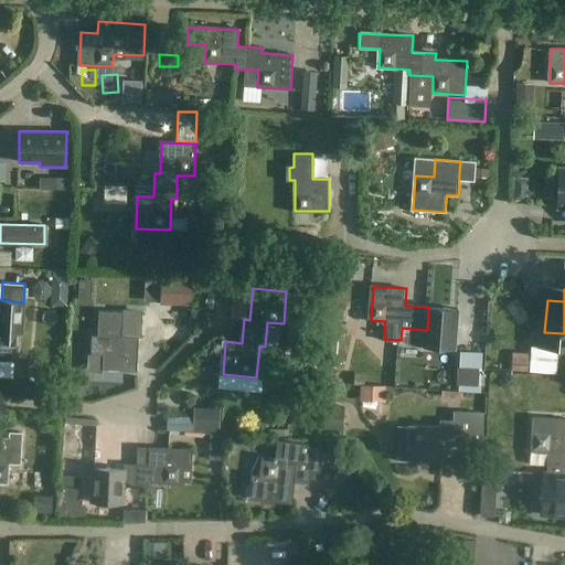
[(1,301),(0,315),(0,319),(0,359),(16,360),(17,329),(22,329),(23,302),(1,301)]
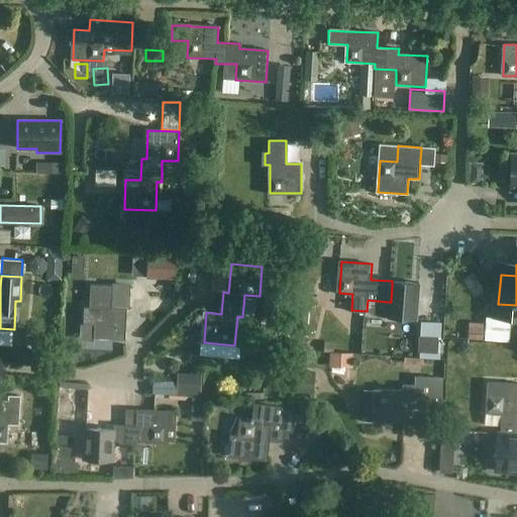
[(114,308),(114,298),(114,281),(93,281),(93,309),(98,309),(98,338),(129,338),(129,308),(114,308)]
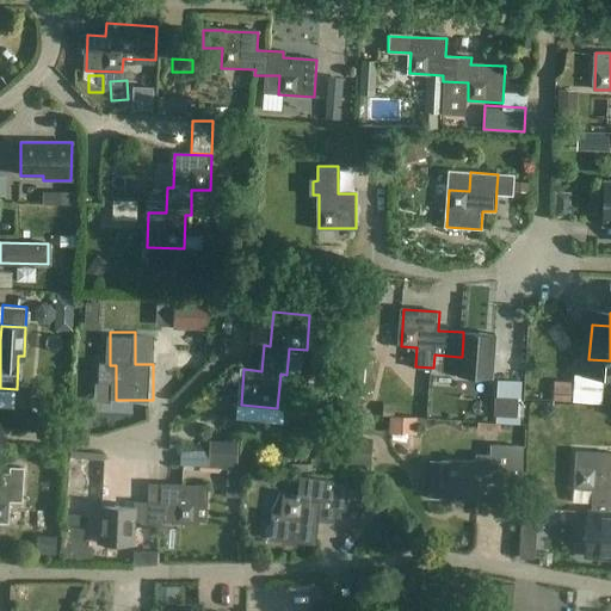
[(497,340),(463,338),(462,357),(460,357),(458,375),(494,377),(497,340)]
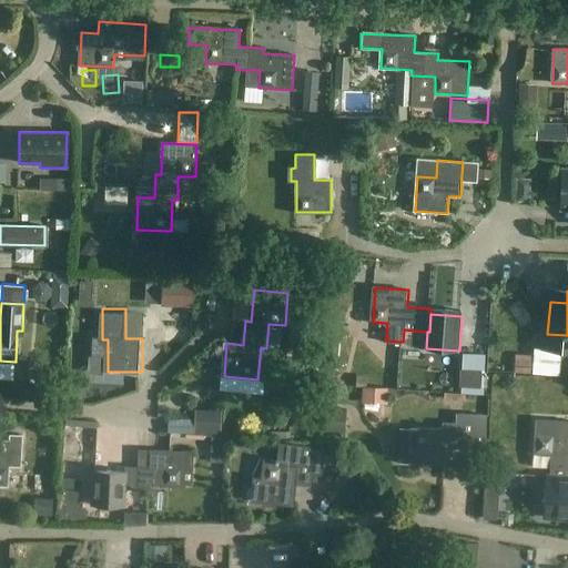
[(291,316),(288,343),(312,344),(314,317),(291,316)]
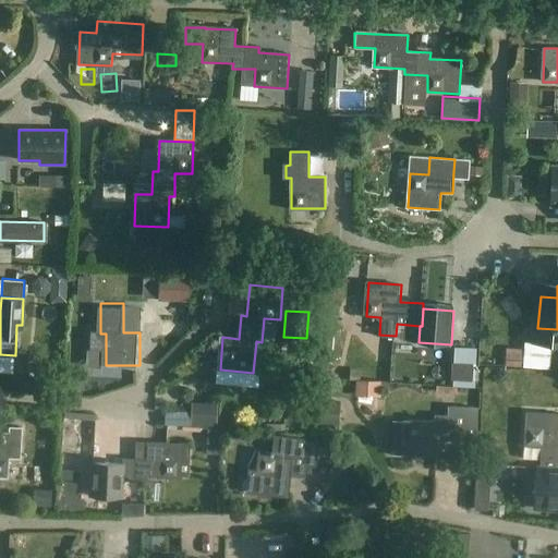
[(265,336),(280,337),(280,324),(265,324),(265,336)]
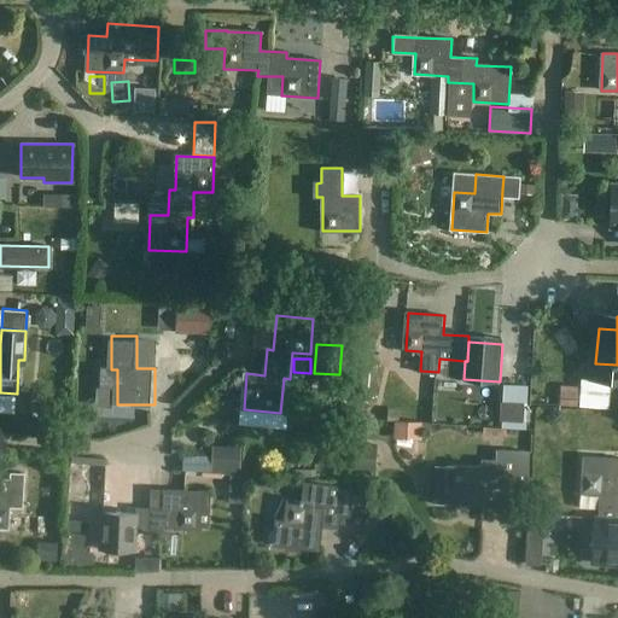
[(500,401),(499,419),(524,420),(525,402),(500,401)]
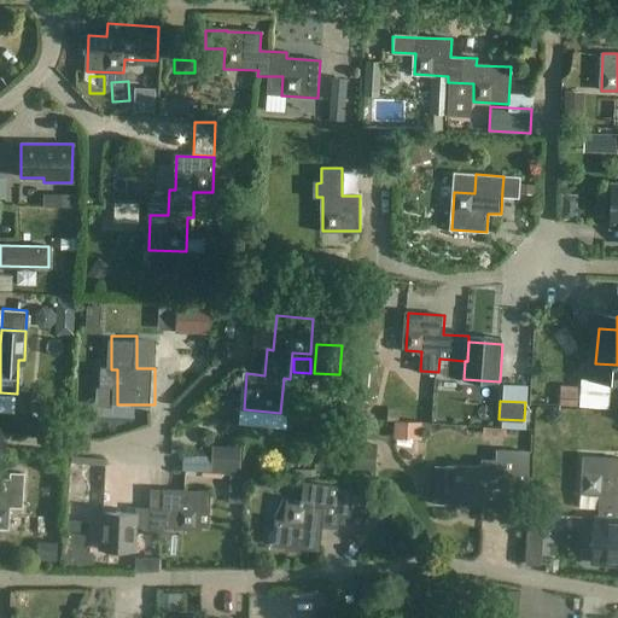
[(246,436),(293,436),(292,419),(246,419),(246,436)]
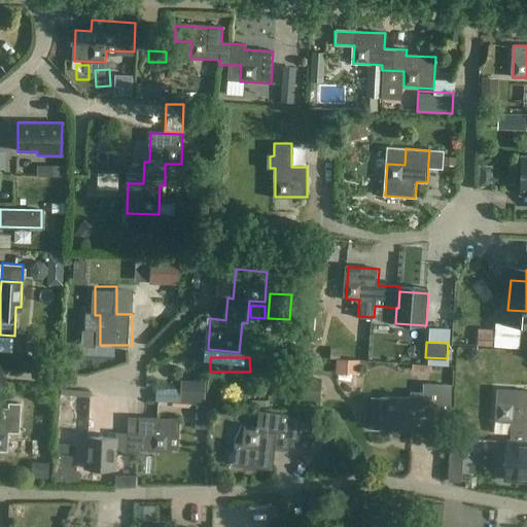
[(365,384),(367,367),(348,364),(345,380),(365,384)]
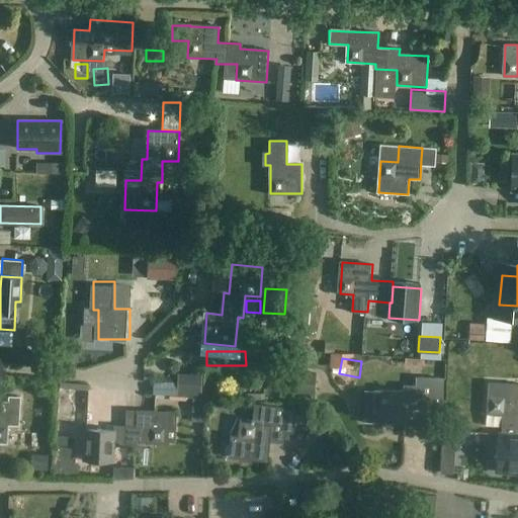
[(412,374),(431,376),(432,367),(413,365),(412,374)]
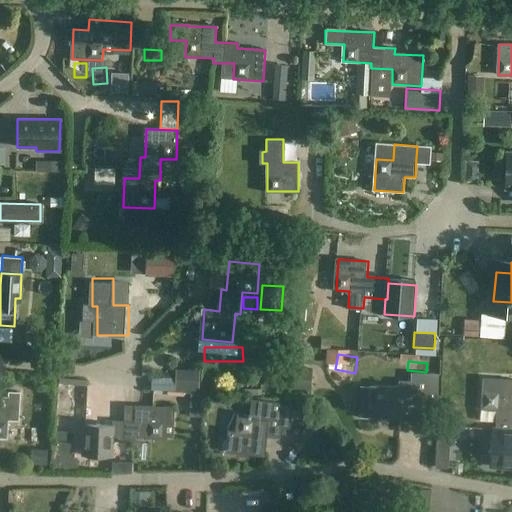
[(285,364),(265,363),(263,384),(283,385),(285,364)]
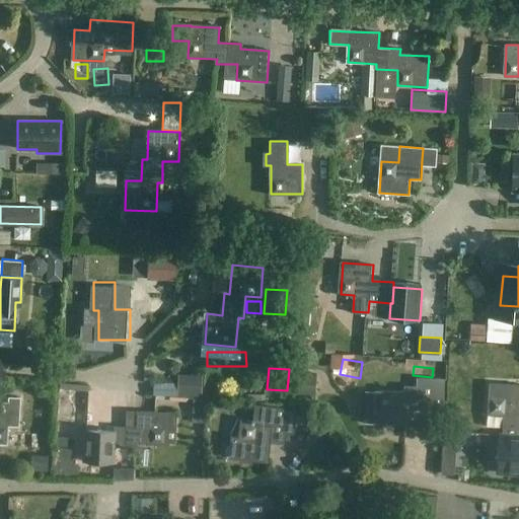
[(316,371),(293,369),(291,391),(315,392),(316,371)]
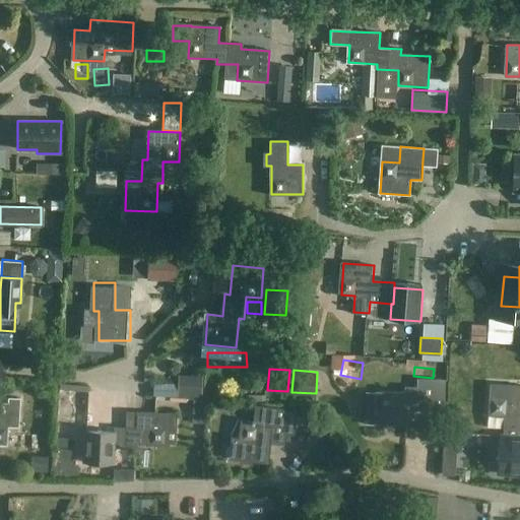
[(509,467),(519,467),(519,386),(493,385),(491,415),(506,415),(505,437),(501,437),(500,451),(510,452),(509,467)]
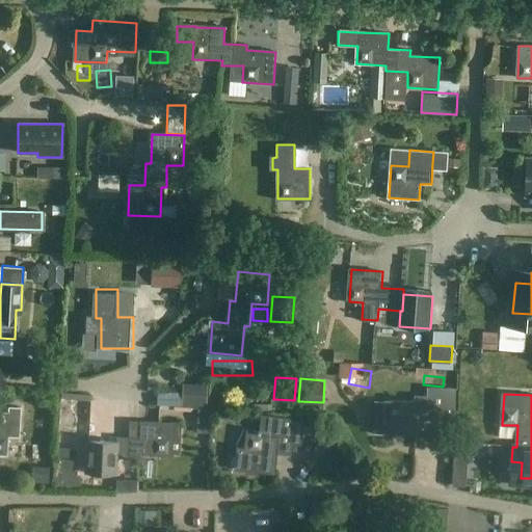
[(417,403),(388,402),(387,433),(417,434),(418,419),(428,420),(429,398),(417,398),(417,403)]
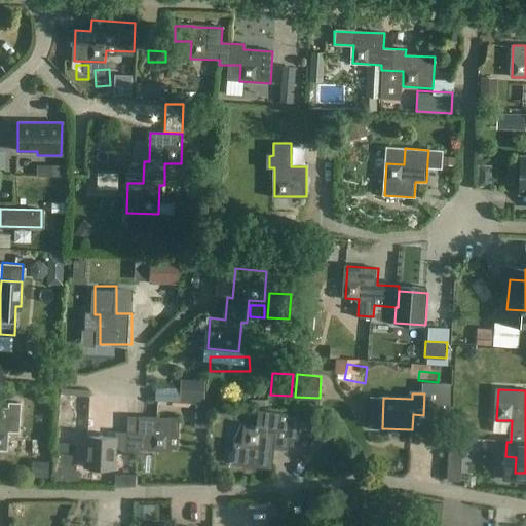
[(429,397),(429,417),(451,418),(452,397),(429,397)]
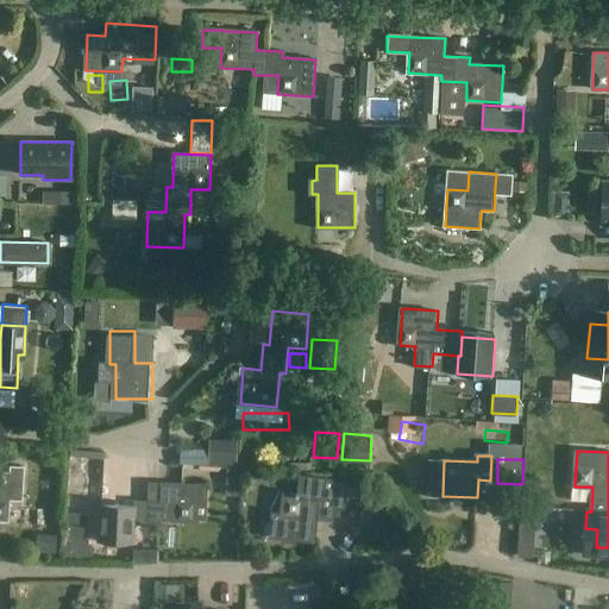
[(0,520),(10,521),(10,506),(20,507),(23,464),(10,463),(10,473),(0,472),(0,520)]
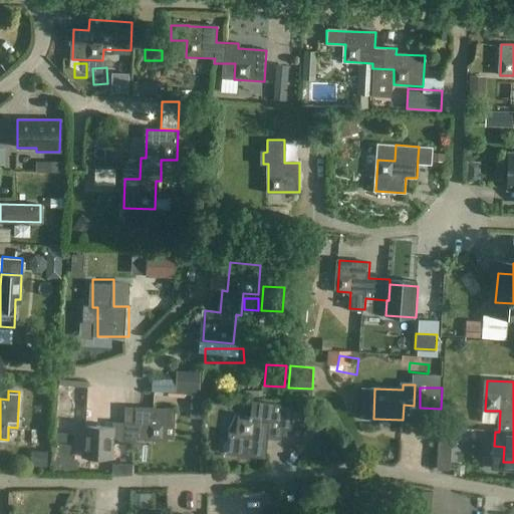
[(266,457),(267,452),(268,437),(283,439),(284,428),(292,429),(294,406),(254,402),(253,417),(240,415),(238,433),(231,432),(228,453),(239,454),(238,456),(250,457),(251,455),(266,457)]
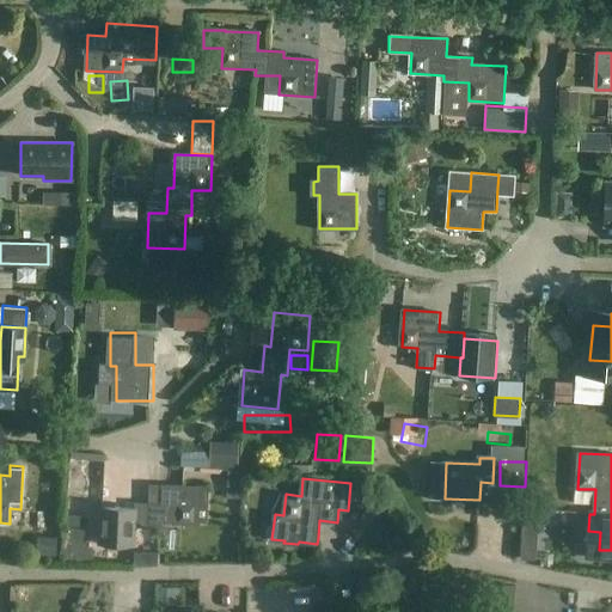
[(163,503),(136,502),(136,509),(103,508),(101,544),(136,545),(136,527),(163,528),(163,522),(197,524),(199,487),(163,485),(163,503)]
